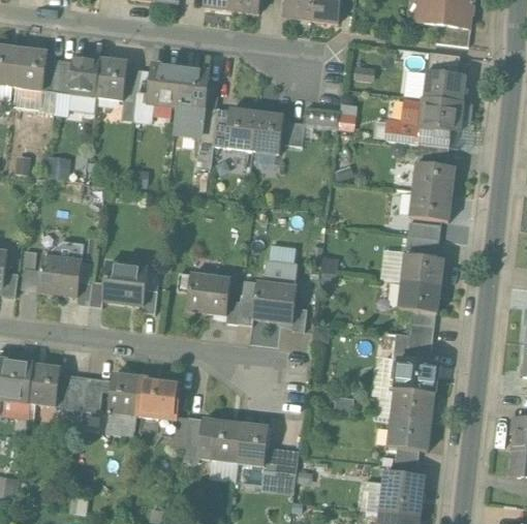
[(202,0),(200,6),(229,10),(230,0),(202,0)]
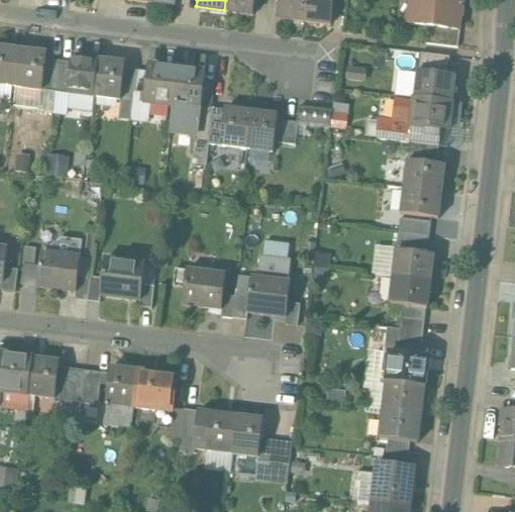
[(225,0),(224,10),(250,14),(251,0),(225,0)]
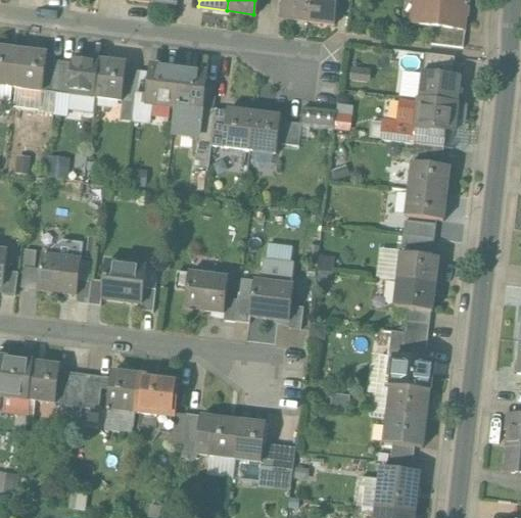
[(280,0),(278,17),(304,20),(306,0),(280,0)]
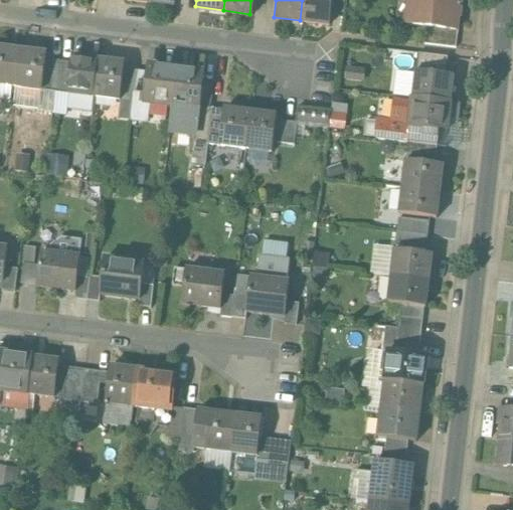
[(302,0),(300,20),(327,24),(330,0),(302,0)]
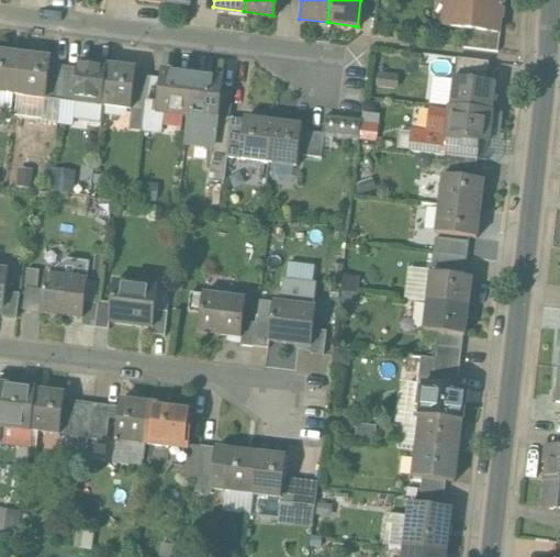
[(444,0),(441,22),(463,24),(497,29),(501,0),(444,0)]
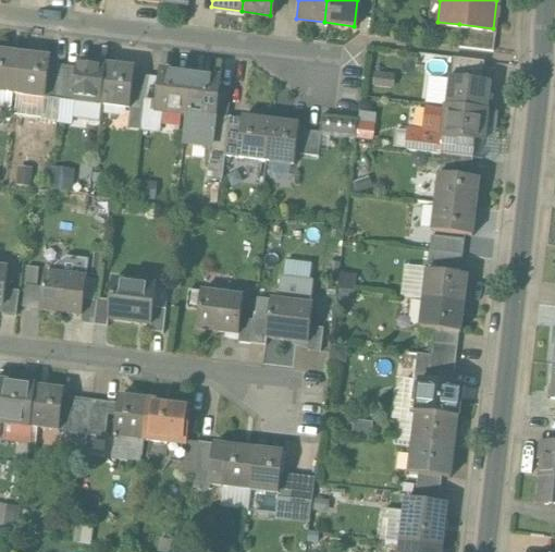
[(493,28),(459,24),(456,44),(490,48),(493,28)]
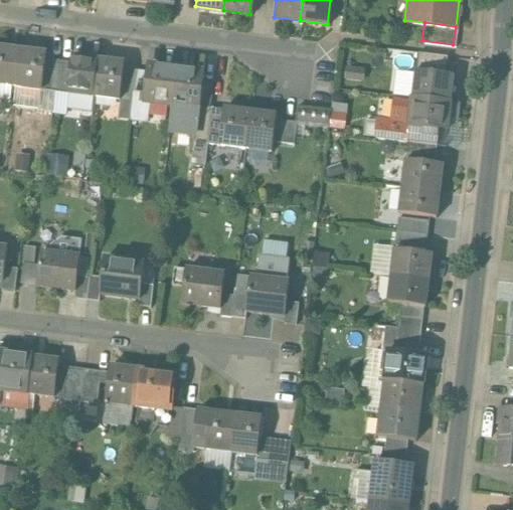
[(18,48),(0,45),(0,81),(14,83),(18,48)]
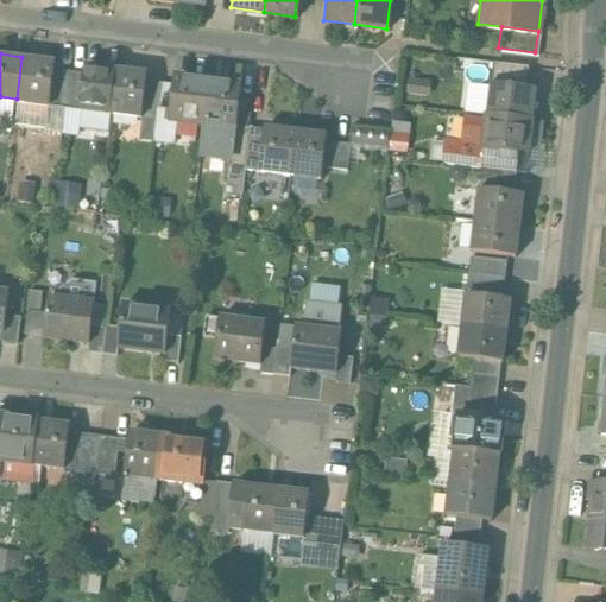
[(55,61),(21,57),(17,99),(49,102),(54,67),(55,61)]
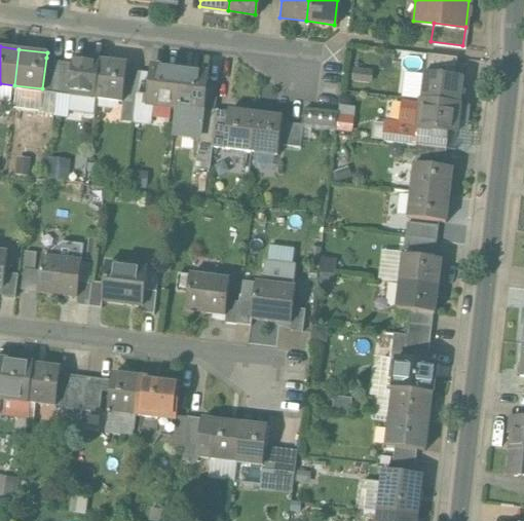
[(454,54),(426,50),(424,70),(451,73),(454,54)]
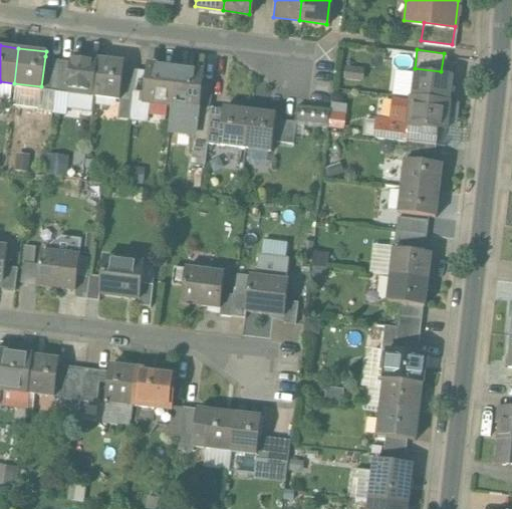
[(96,57),(71,54),(70,59),(66,89),(91,92),(96,57)]
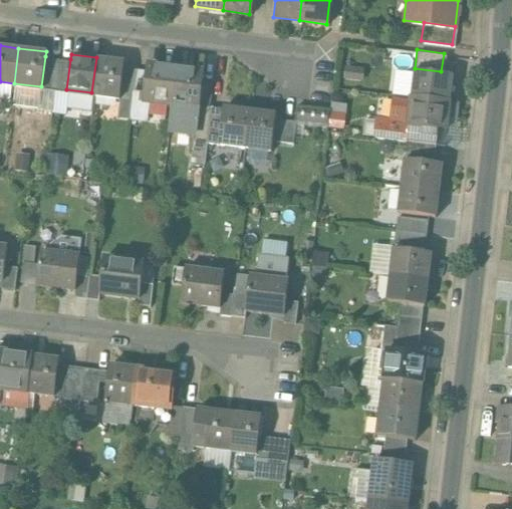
[(56,57),(45,56),(41,86),(53,87),(56,57)]
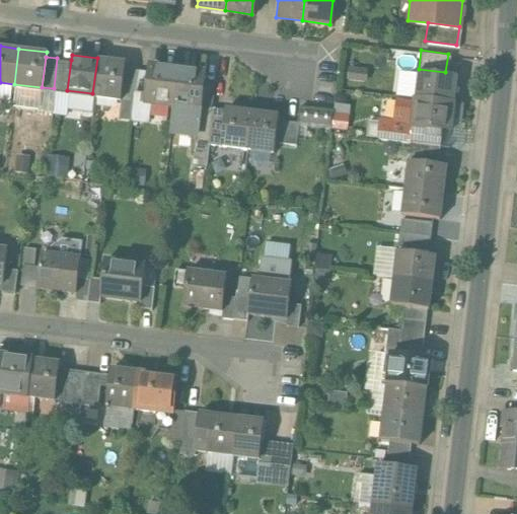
[(71,60),(57,58),(54,88),(67,90),(71,60)]
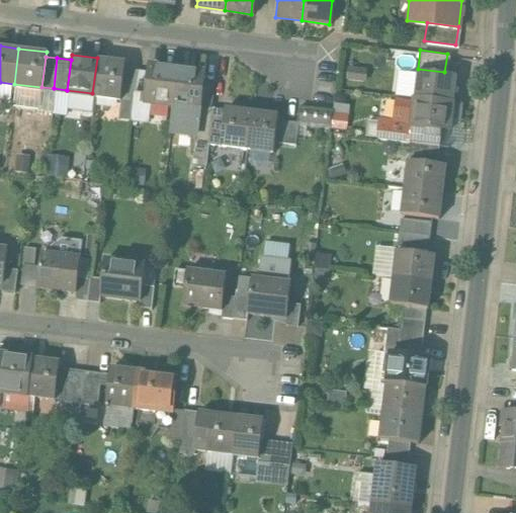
[(123,61),(97,58),(92,93),(119,97),(122,66),(123,61)]
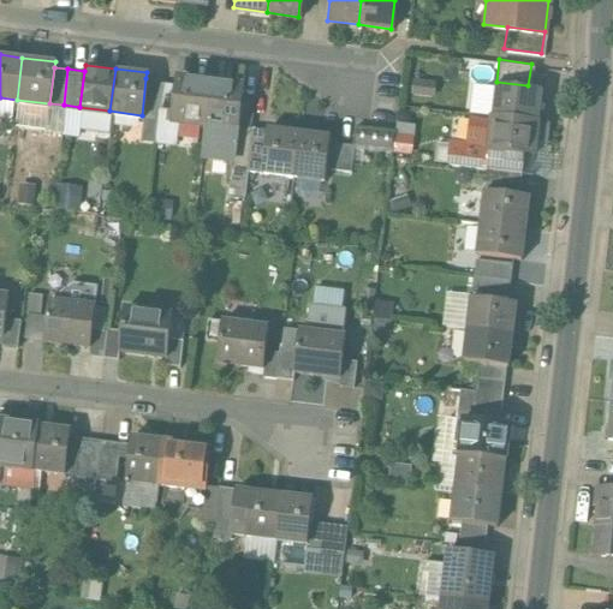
[(208,79),(177,76),(177,82),(172,119),(203,121),(208,79)]
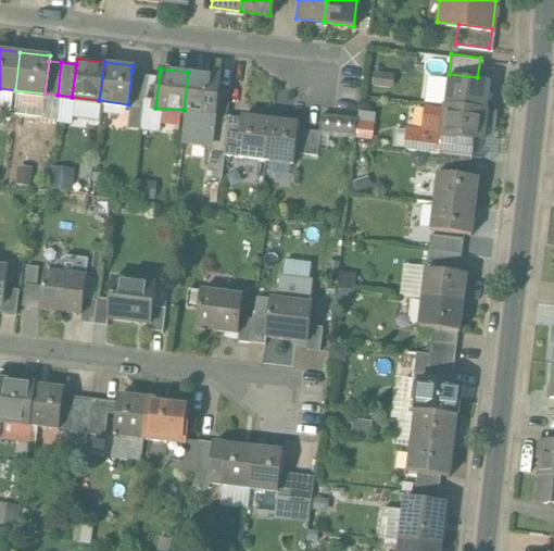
[(146,72),(131,71),(128,104),(141,105),(146,72)]
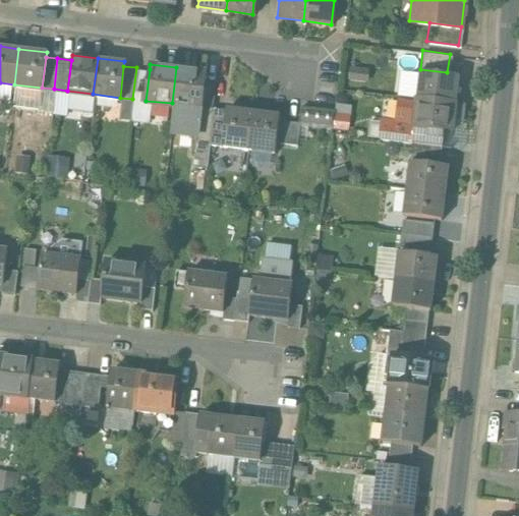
[(150,69),(136,67),(132,99),(146,101),(150,69)]
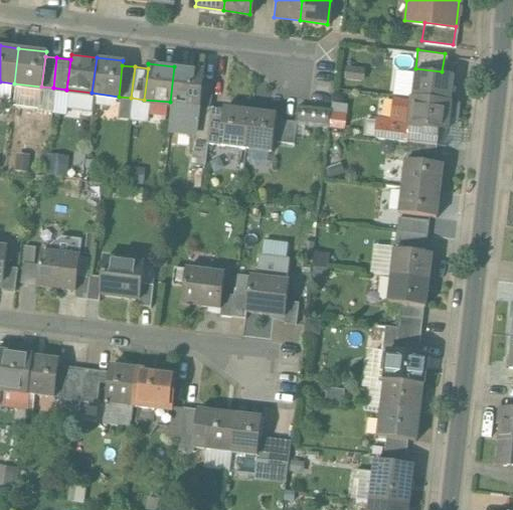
[(199,69),(174,66),(170,102),(195,105),(199,69)]
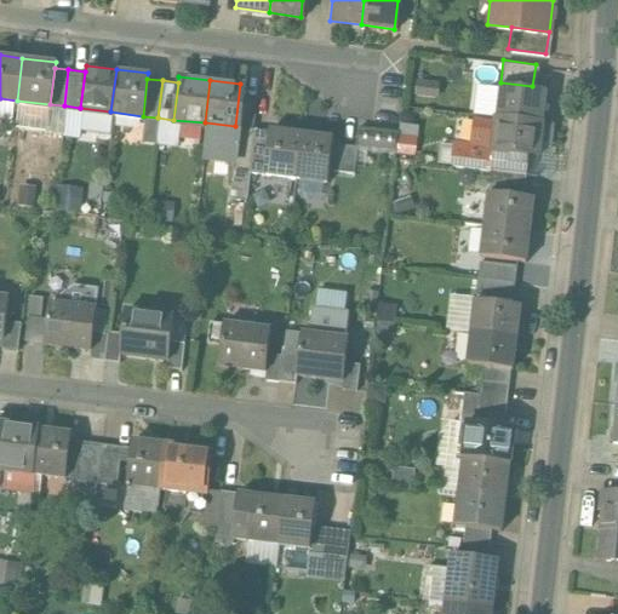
[(532,86),(501,82),(496,114),(539,119),(544,87),(532,86)]
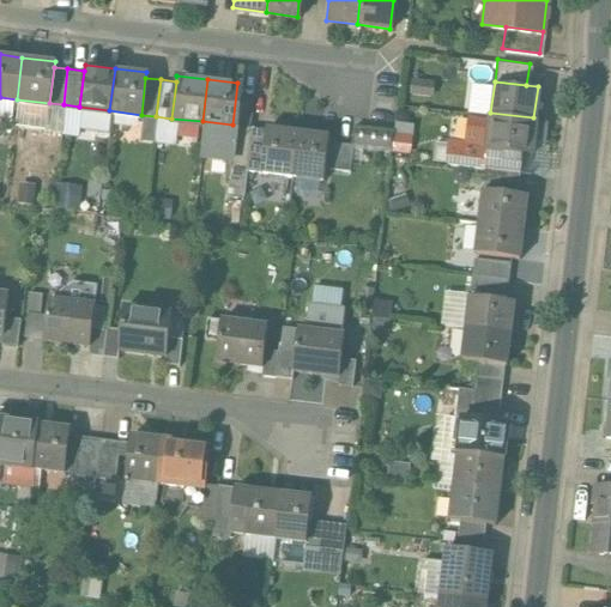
[(533,117),(490,113),(487,143),(485,145),(520,150),(530,151),(532,135),(543,137),(545,120),(533,117)]
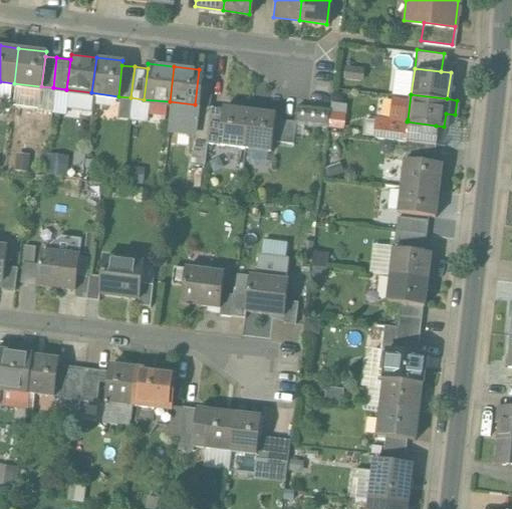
[(347,123),(349,105),(300,99),(298,117),(347,123)]
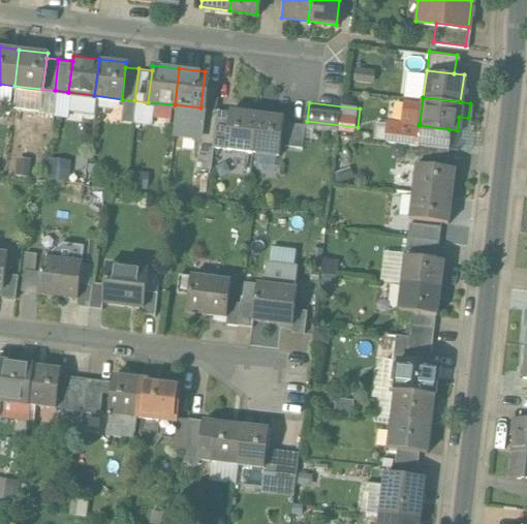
[(255,113),(228,110),(223,147),(250,150),(255,113)]
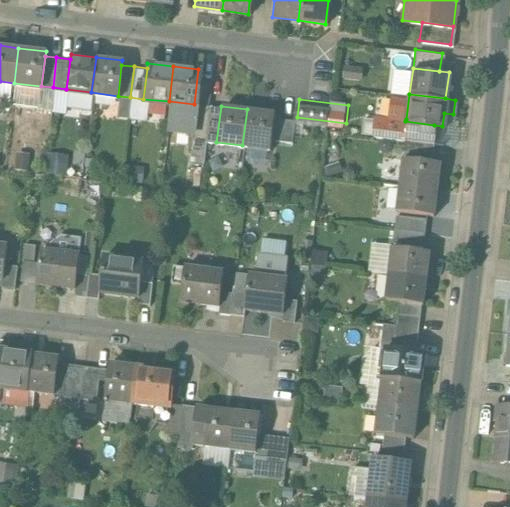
[(272,112),(247,109),(242,145),(268,148),(272,112)]
